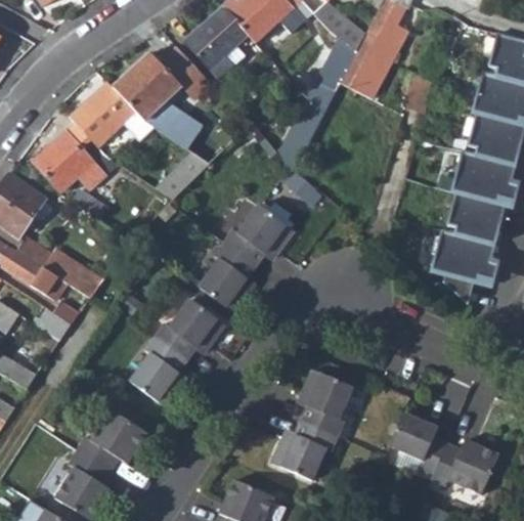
[(225,0),(222,3),(250,33),(256,40),(292,5),(288,0),(225,0)]
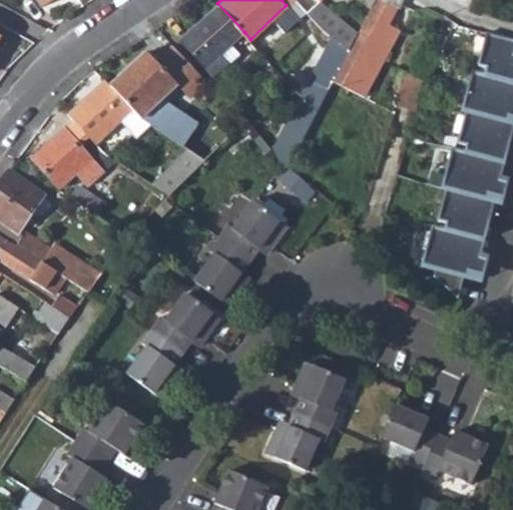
[(349,49),(333,80),(342,84),(348,88),(364,95),(398,29),(385,22),(396,2),(400,5),(401,0),(375,0),(374,2),(358,31),(349,49)]
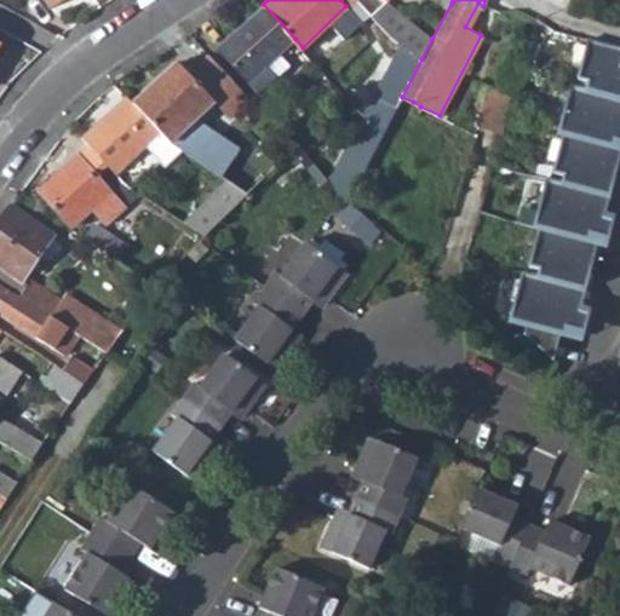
[(263,4),(218,45),(257,90),(274,73),(267,64),(296,39),(263,4)]
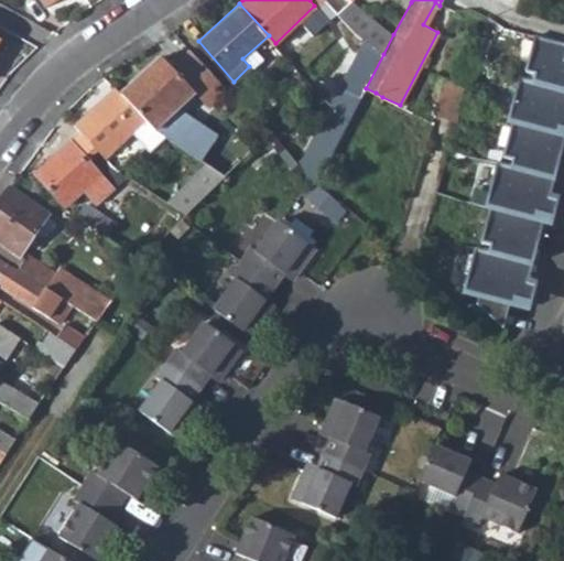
[(373,19),(360,36),(365,40),(383,54),(393,34),(373,19)]
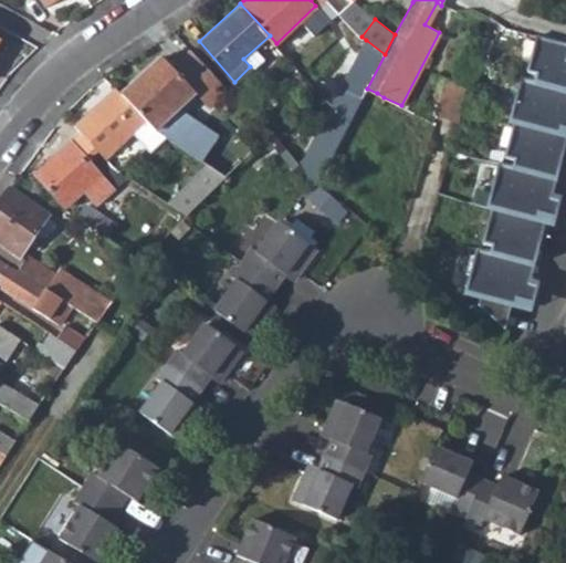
[(565,40),(537,32),(526,73),(537,77),(535,83),(565,91),(565,40)]
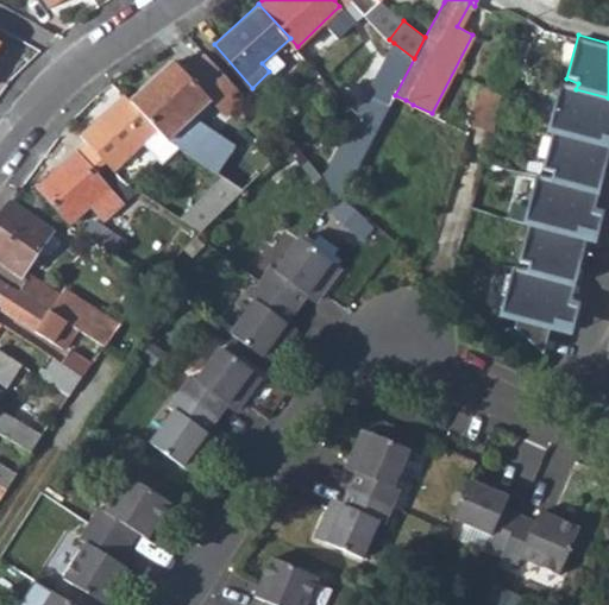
[(394,43),(369,92),(391,104),(395,95),(414,58),(394,43)]
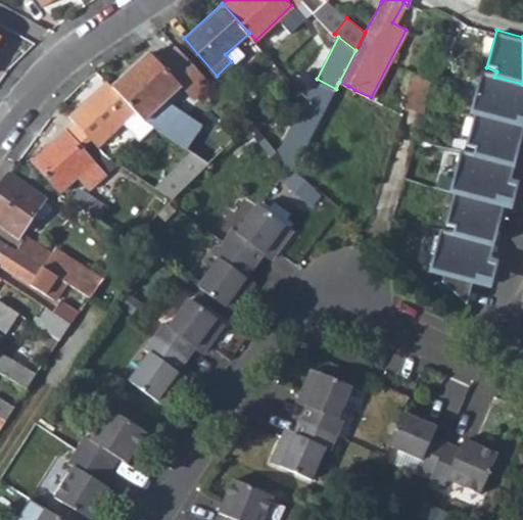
[(150,51),(112,85),(135,110),(143,120),(191,151),(206,130),(164,100),(181,85),(150,51)]
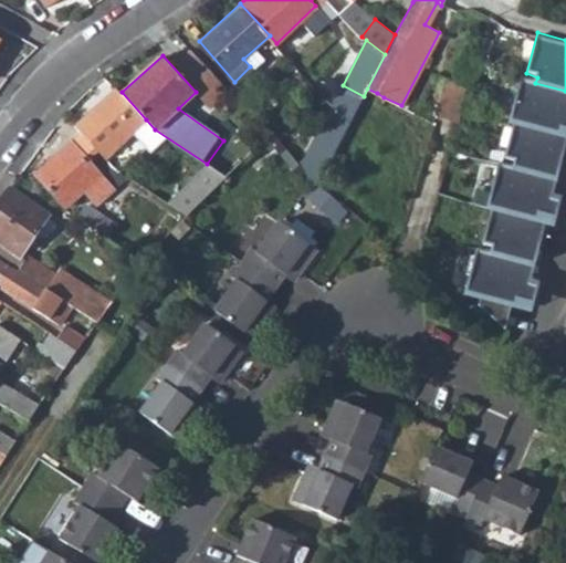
[(444,79),(433,113),(458,121),(468,86),(444,79)]
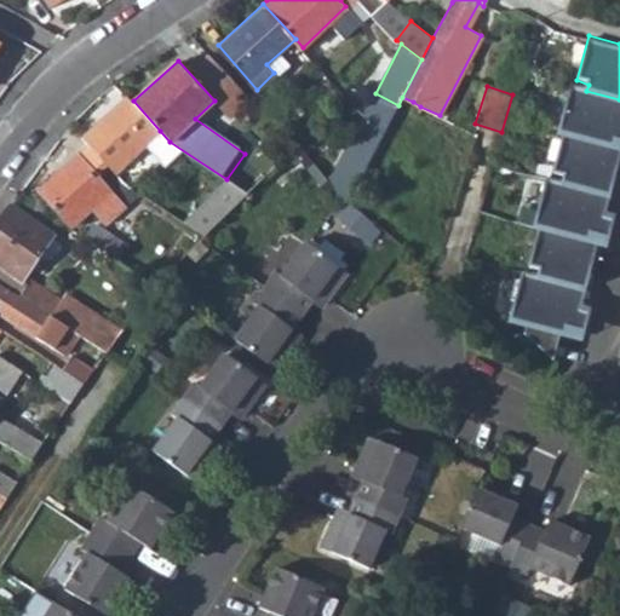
[(570,87),(561,125),(578,130),(575,138),(619,150),(619,147),(619,99),(586,91),(570,87)]
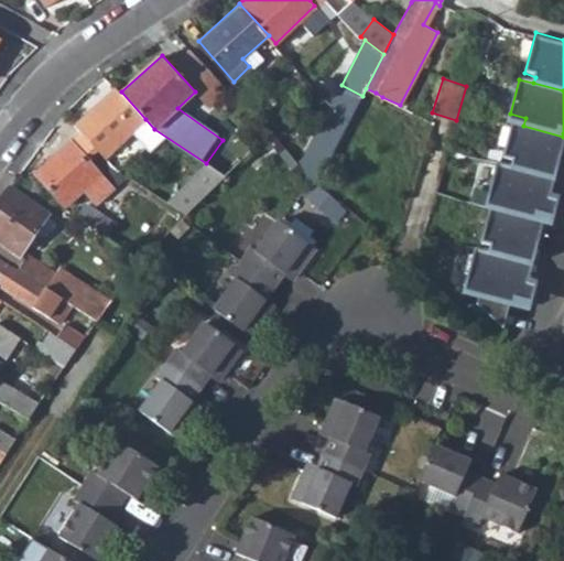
[(116,86),(75,123),(80,130),(104,157),(145,119),(121,92),(116,86)]
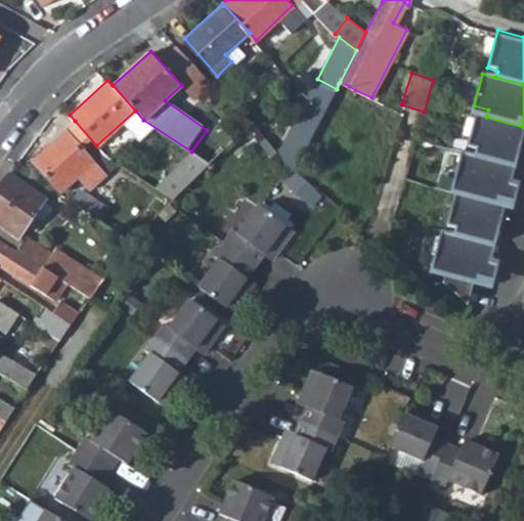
[(323,114),(320,121),(336,129),(353,95),(346,92),(349,86),(340,82),(337,89),(323,114)]
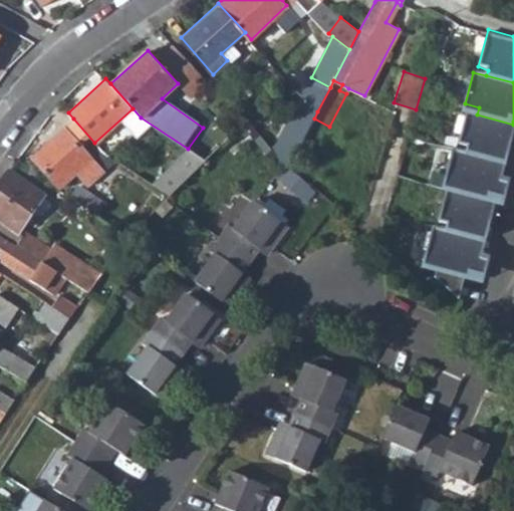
[(342,84),(339,90),(346,93),(348,88),(342,84)]
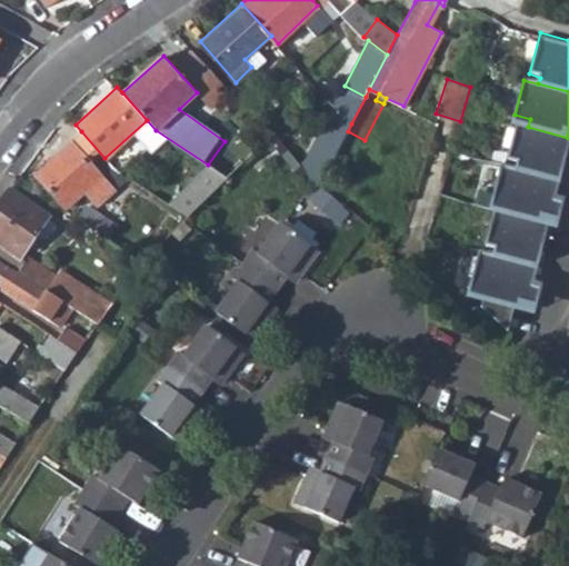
[(330,115),(308,158),(322,179),(348,131),(351,123),(330,115)]
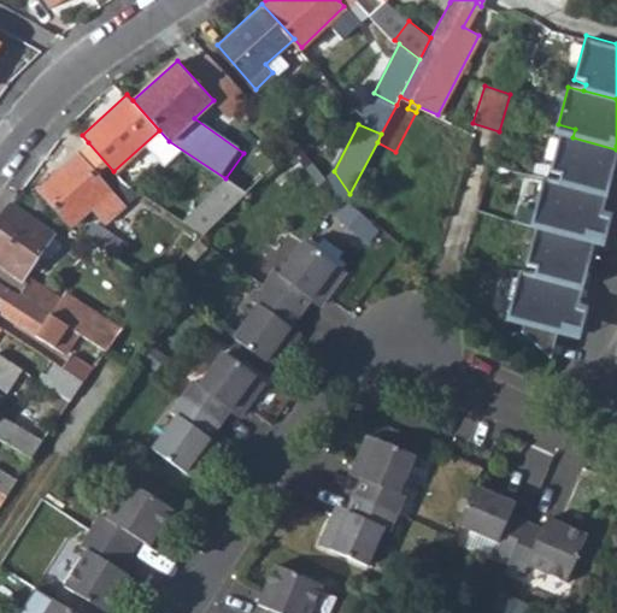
[(558,124),(556,133),(562,135),(573,137),(575,129),(558,124)]
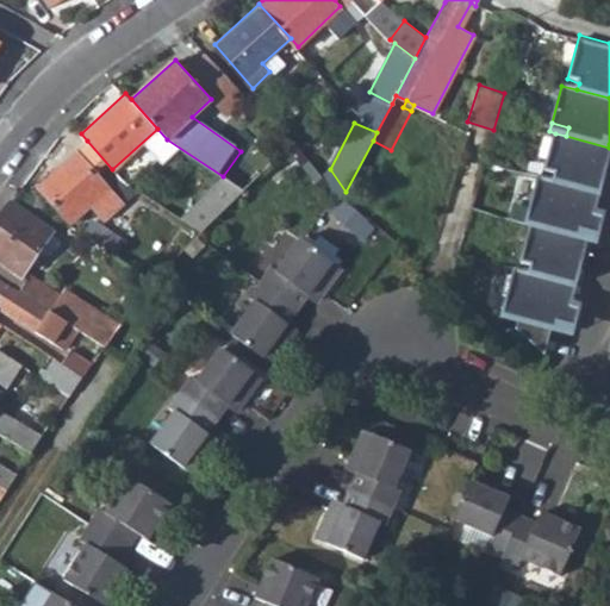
[(555,133),(545,173),(556,175),(554,185),(597,195),(609,148),(566,136),(555,133)]
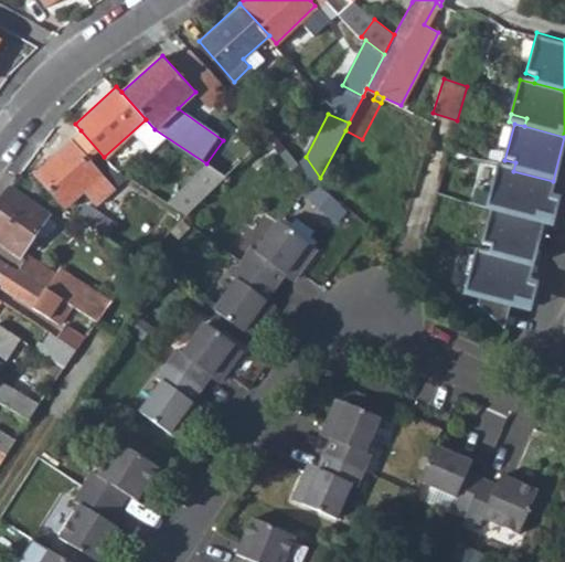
[(81,130),(35,171),(64,203),(83,187),(97,173),(98,172),(95,167),(104,157),(81,130)]
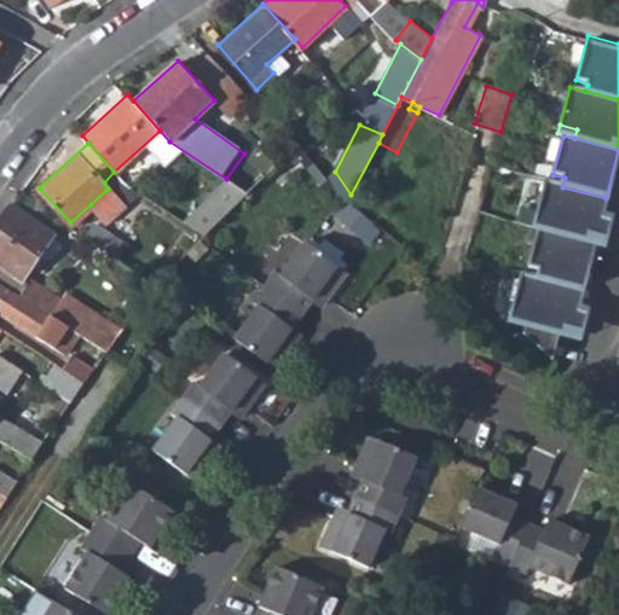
[(335,172),(324,175),(342,201),(351,195),(335,172)]
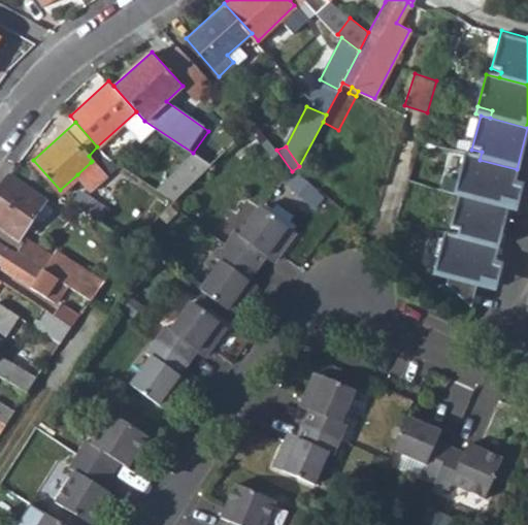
[(193,153),(172,174),(187,189),(210,165),(193,153)]
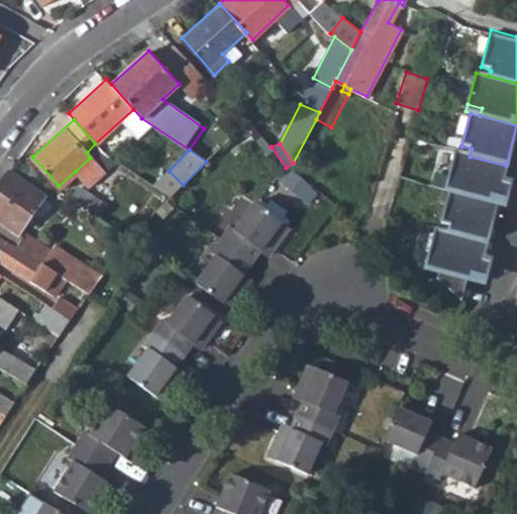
[(456,152),(447,186),(461,190),(460,196),(497,205),(502,182),(506,166),(470,157),(456,152)]
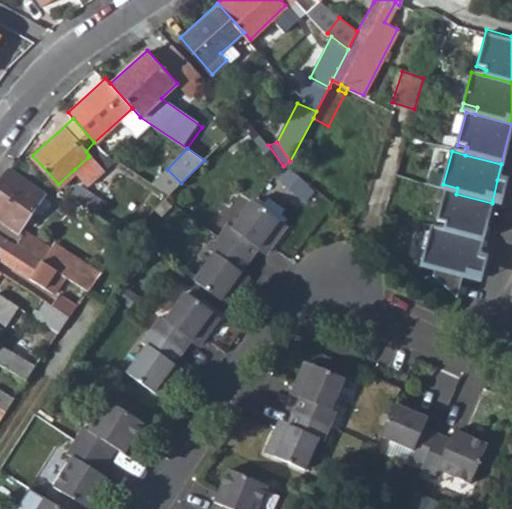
[(88,157),(75,169),(82,175),(94,164),(88,157)]
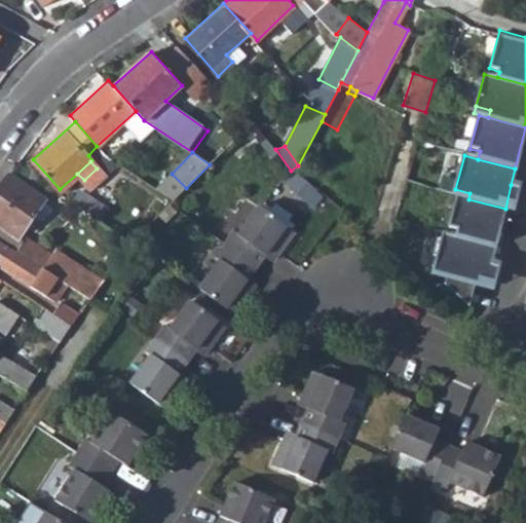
[(0,183),(0,238),(65,281),(90,296),(103,279),(54,249),(52,251),(21,232),(36,209),(43,199),(44,197),(8,172),(0,183)]
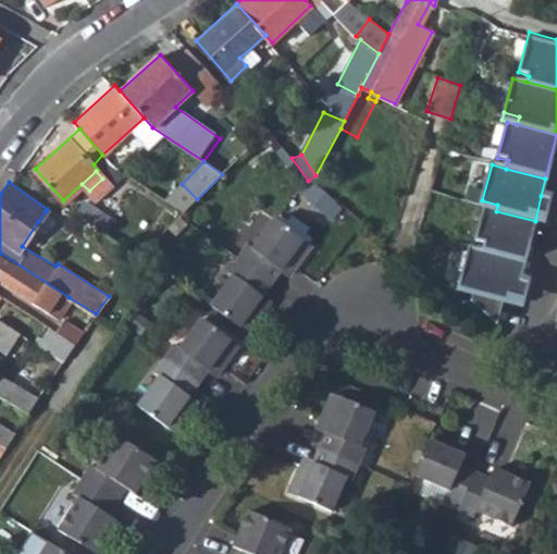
[(318,188),(307,200),(323,214),(334,202),(318,188)]
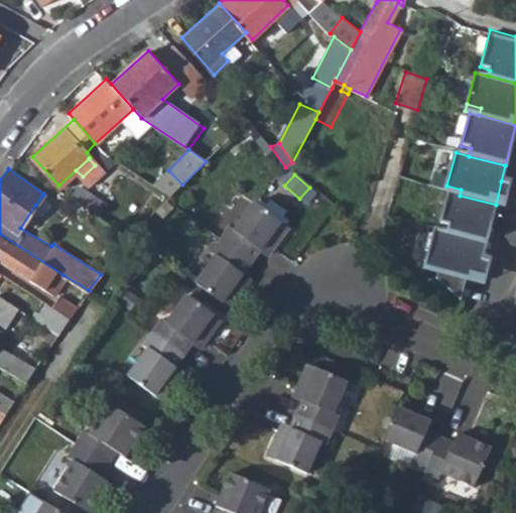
[(501,181),(496,205),(504,207),(510,184),(501,181)]
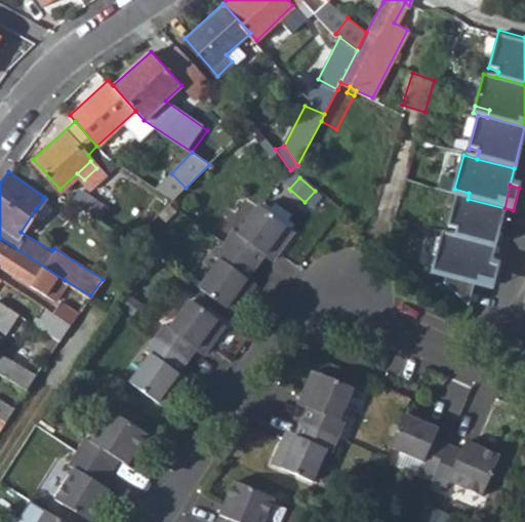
[(80,189),(73,199),(87,209),(94,199),(80,189)]
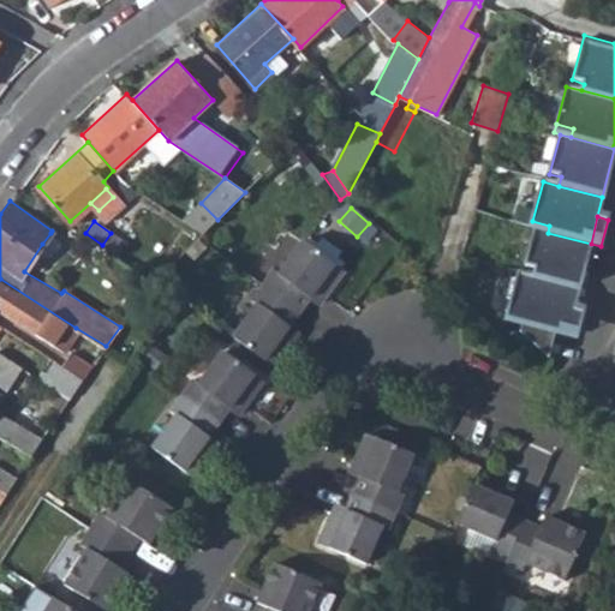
[(532,221),(531,229),(536,231),(548,233),(549,226),(532,221)]
